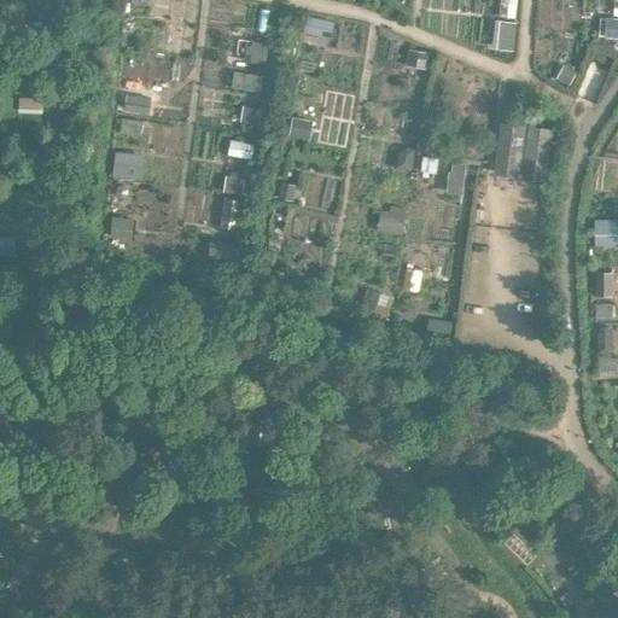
[(605,35),(617,35),(617,15),(606,15),(605,35)]
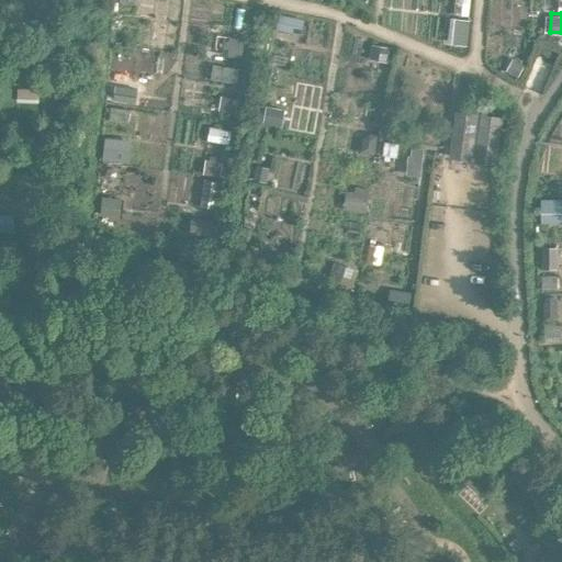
[(448,43),(468,44),(469,18),(449,17),(448,43)]
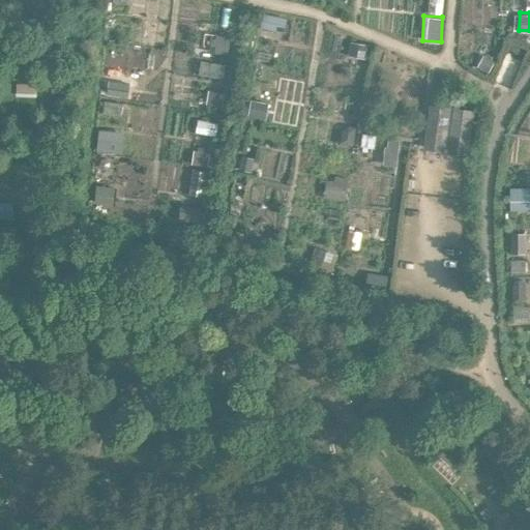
[(227,53),(229,35),(214,34),(212,52),(227,53)]
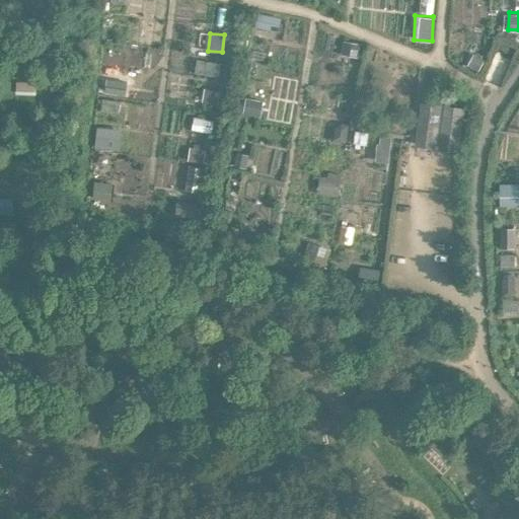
[(198,58),(195,71),(218,75),(221,63),(198,58)]
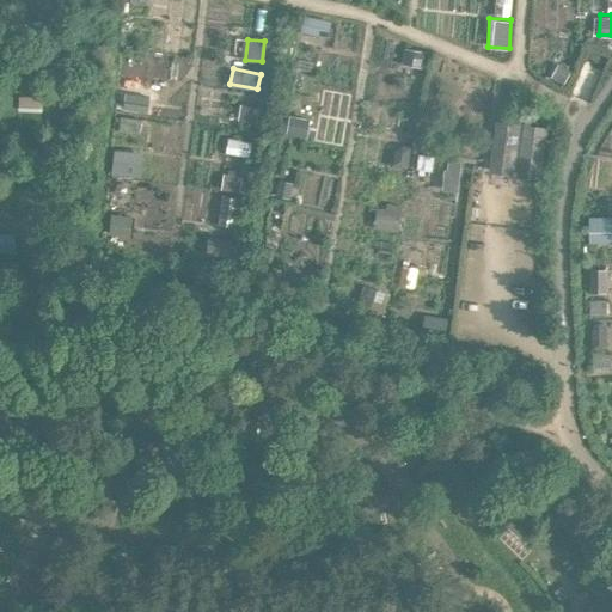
[(291,114),(286,133),(307,136),(311,117),(291,114)]
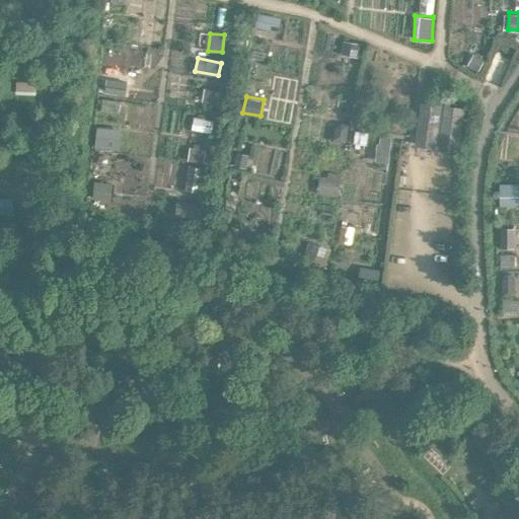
[(420,102),(415,142),(434,145),(440,104),(420,102)]
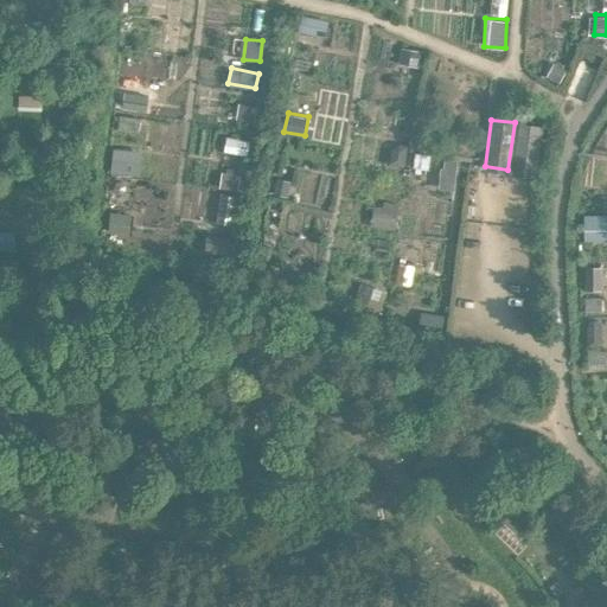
[(515,122),(508,170),(535,173),(542,126),(515,122)]
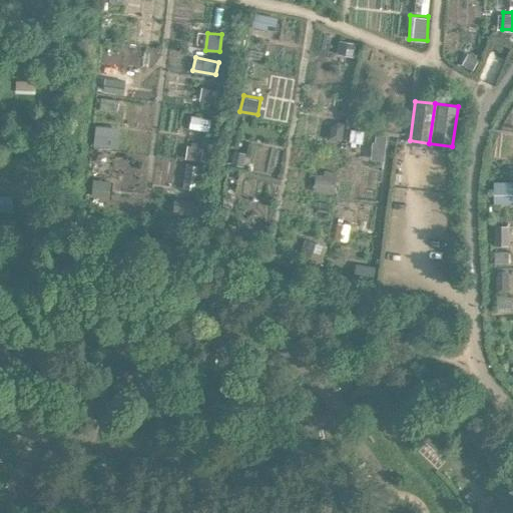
[(94,145),(120,147),(121,125),(95,123),(94,145)]
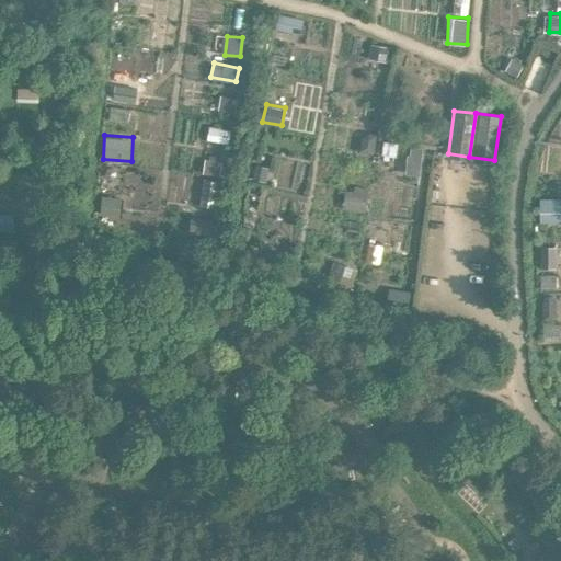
[(369,187),(346,185),(344,207),(367,210),(369,187)]
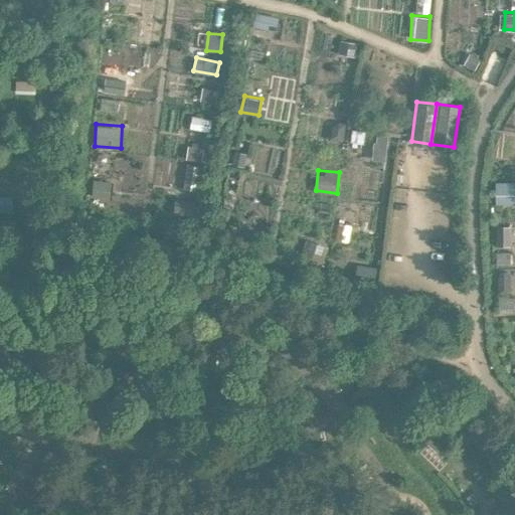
[(514,180),(496,180),(495,202),(514,202),(514,180)]
